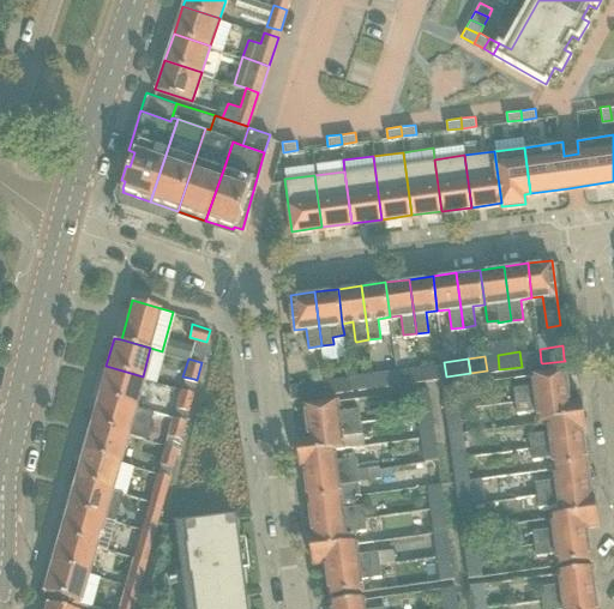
[(438,362),(420,365),(422,380),(440,378),(438,362)]
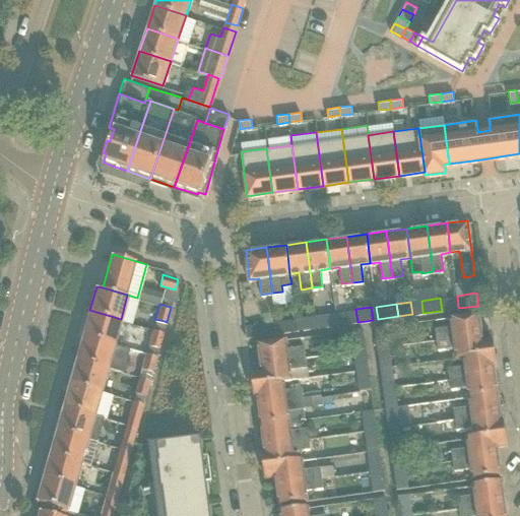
[(355,309),(345,311),(346,323),(358,322),(355,309)]
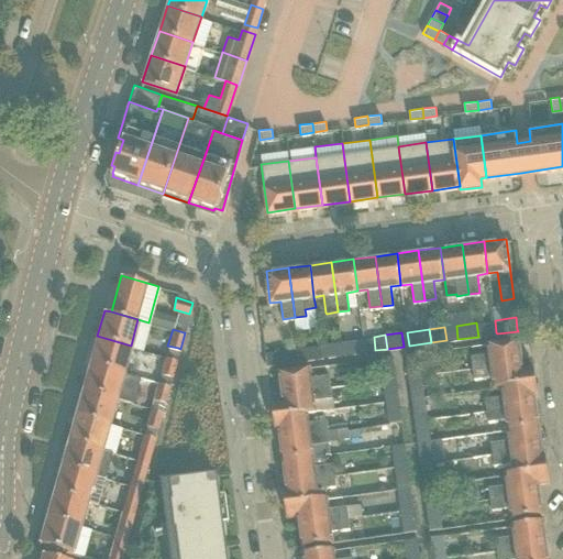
[(97,336),(90,361),(123,371),(131,346),(97,336)]
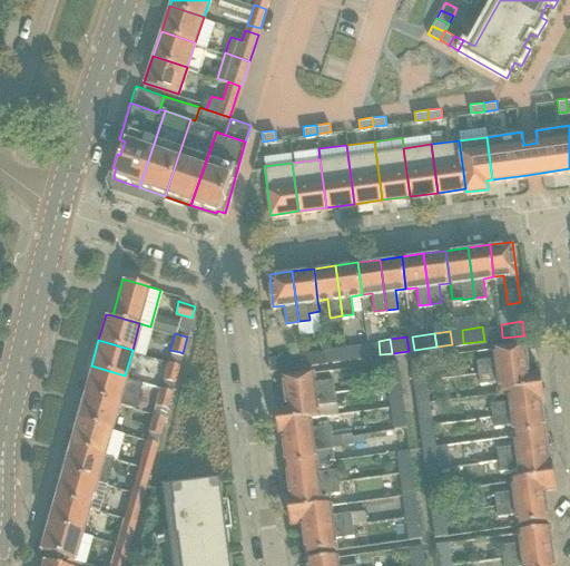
[(477,358),(478,371),(528,364),(524,340),(493,344),(494,355),(477,358)]
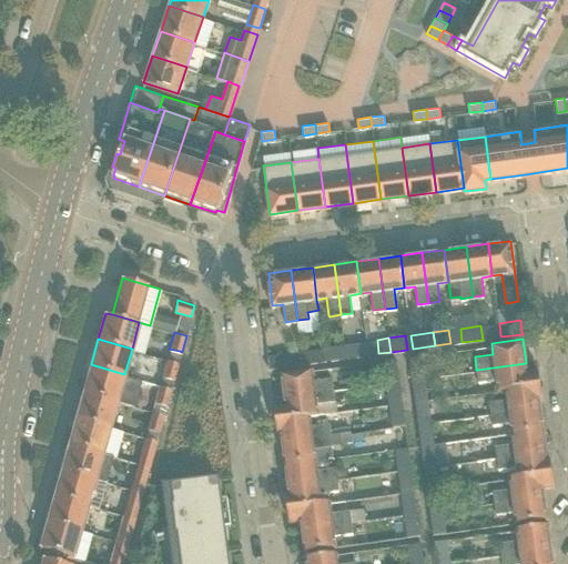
[(356,342),(345,344),(346,358),(357,356),(356,342)]
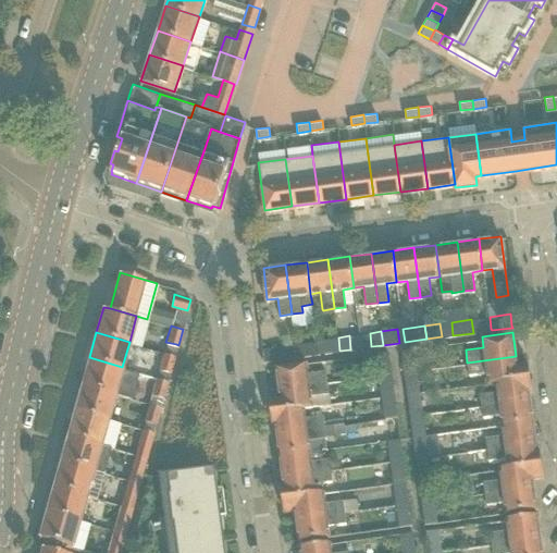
[(329,339),(326,339),(327,352),(331,352),(339,351),(338,338),(329,339)]
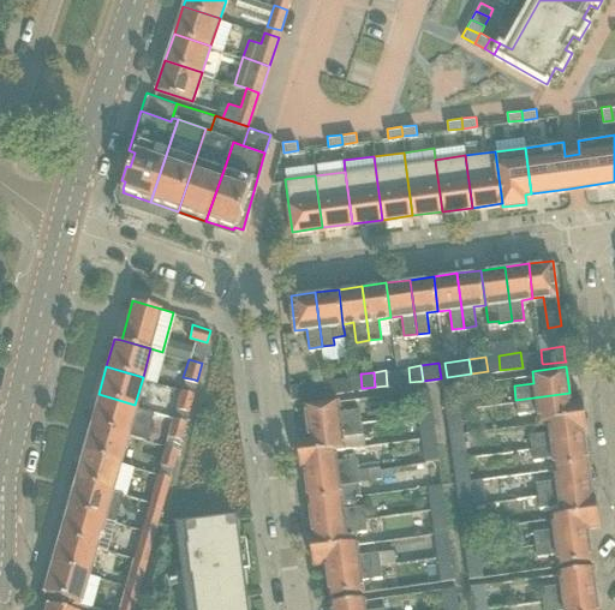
[(350,375),(326,378),(328,392),(328,393),(351,389),(350,375)]
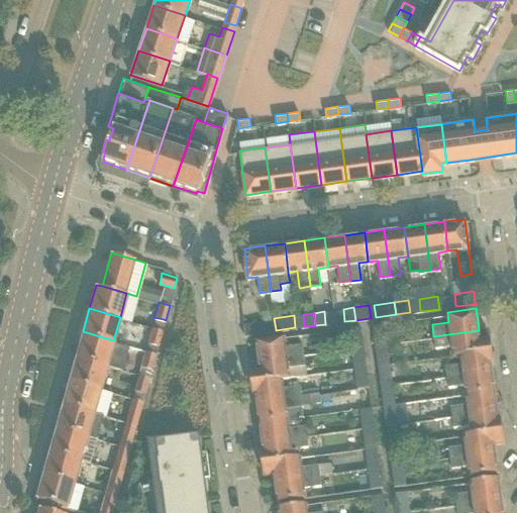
[(274,318),(260,320),(262,331),(262,332),(276,330),(276,329),(274,318)]
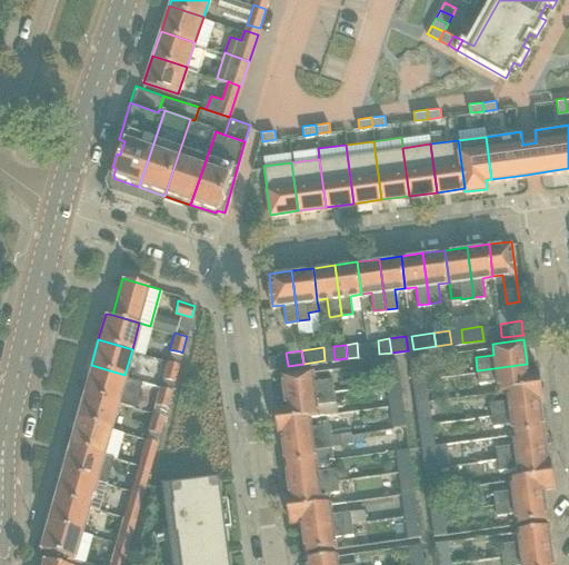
[(166,359),(161,376),(175,379),(179,364),(166,359)]
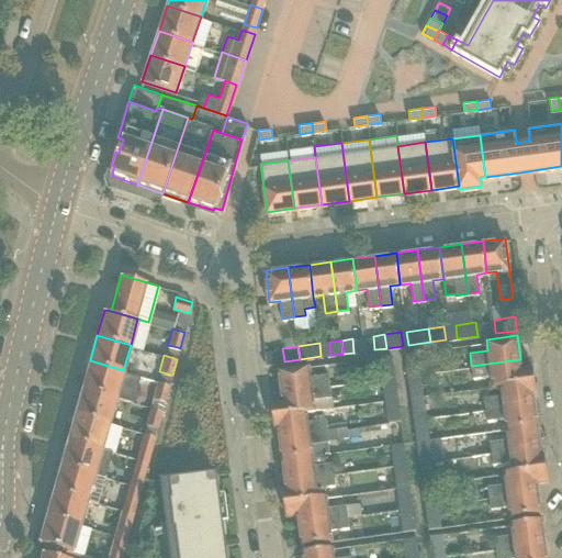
[(418,355),(406,356),(408,374),(422,372),(418,355)]
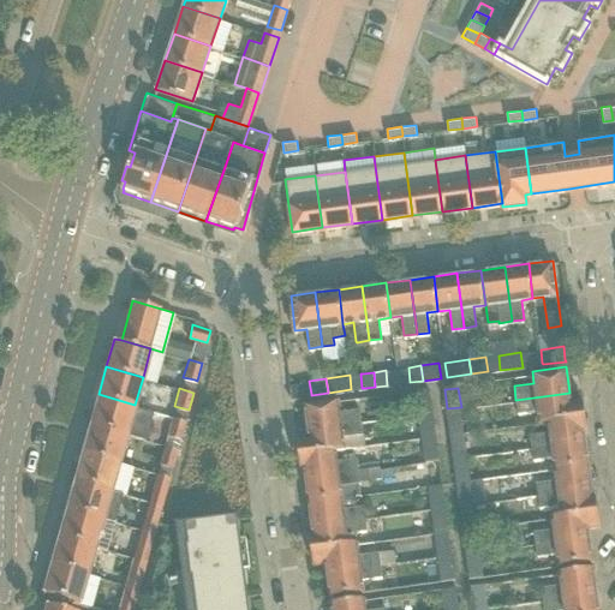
[(429,392),(416,393),(418,412),(431,410),(429,392)]
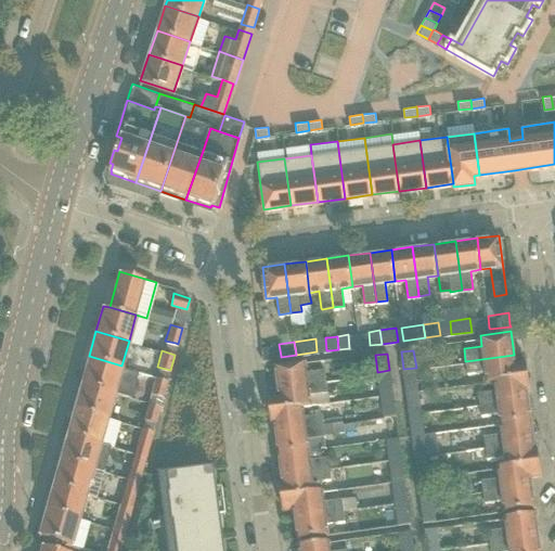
[(486,380),(494,379),(527,374),(526,361),(515,362),(514,355),(465,361),(467,372),(485,369),(486,380)]
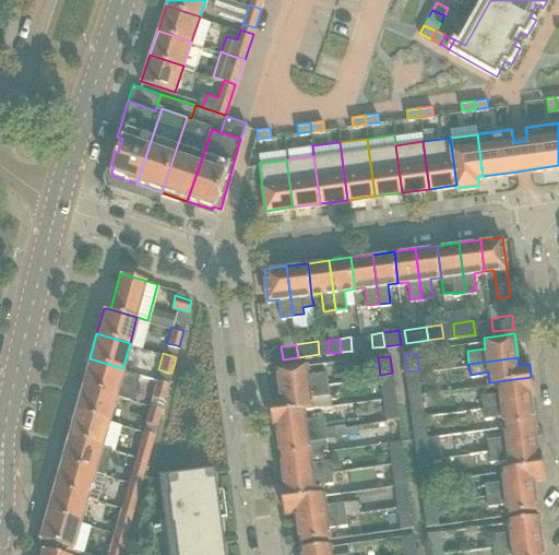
[(90,358),(82,384),(116,393),(131,398),(138,373),(122,368),(90,358)]
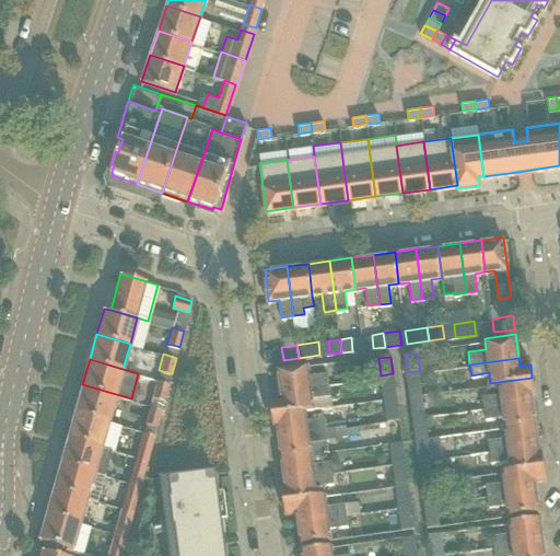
[(277,367),(280,390),(329,382),(327,371),(310,373),(307,362),(277,367)]
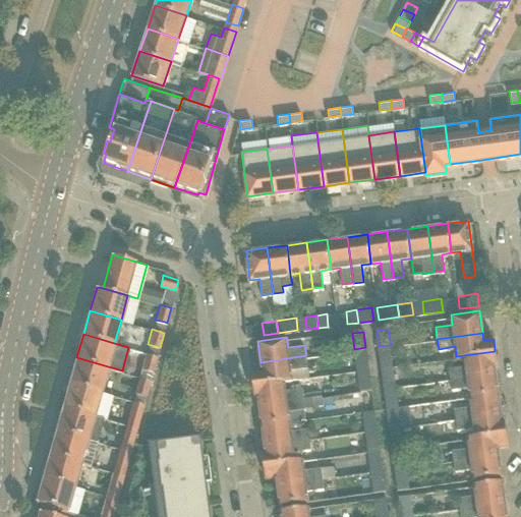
[(391,345),(379,346),(381,361),(393,359),(391,345)]
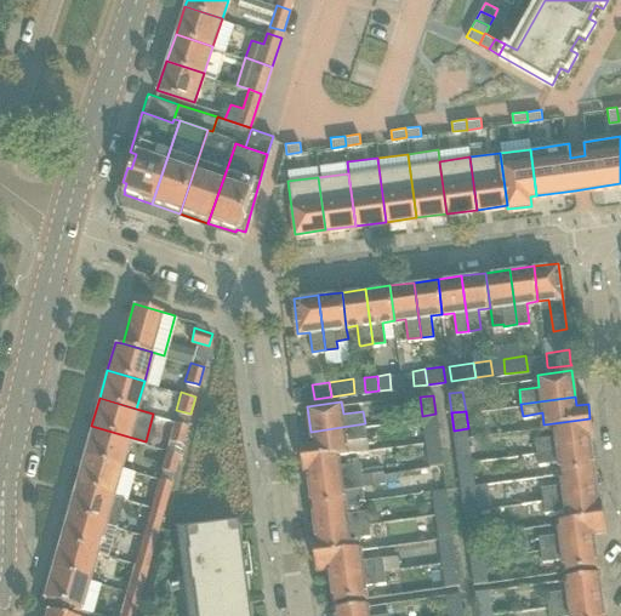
[(436,414),(422,416),(425,434),(438,433),(436,414)]
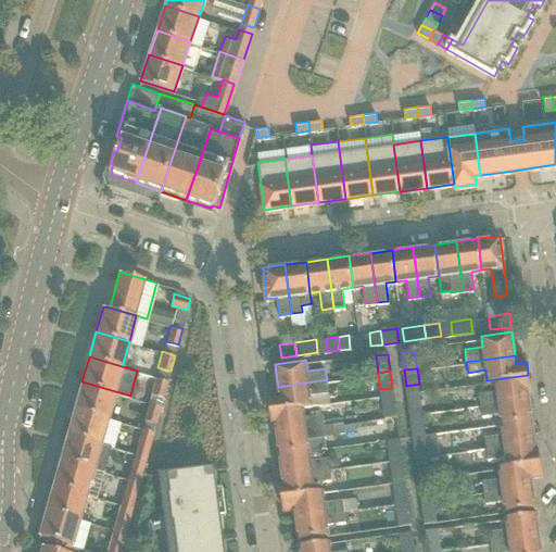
[(478,391),(480,403),(528,397),(527,389),(530,388),(528,375),(495,379),(496,389),(478,391)]
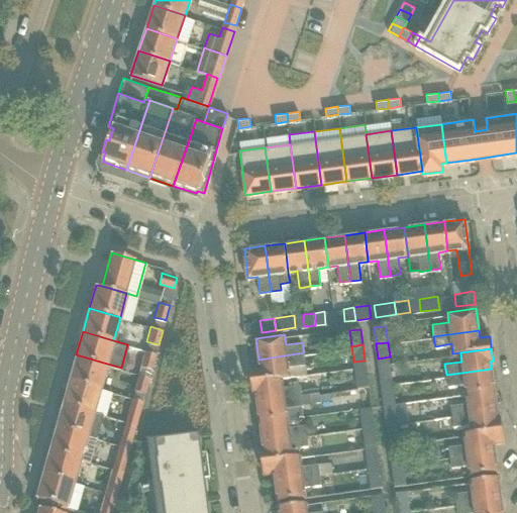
[(144,350),(140,365),(150,368),(151,368),(156,353),(154,352),(153,352),(144,350)]
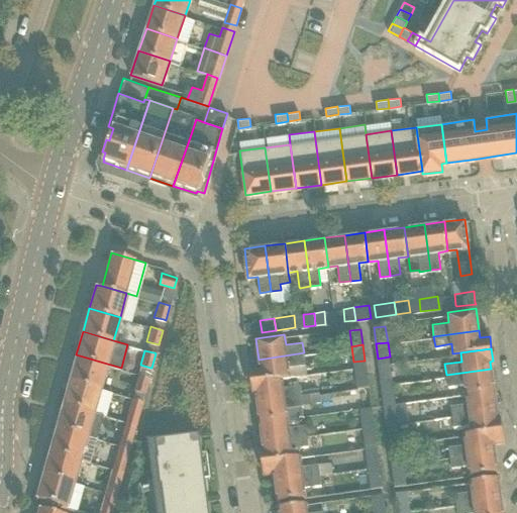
[(249,368),(251,381),(290,375),(289,366),(305,363),(304,352),(259,360),(260,367),(249,368)]
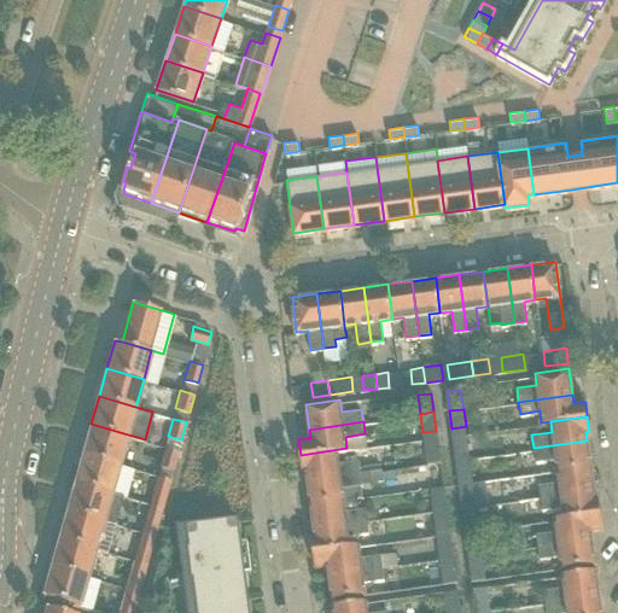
[(91,424),(83,453),(120,462),(128,435),(91,424)]
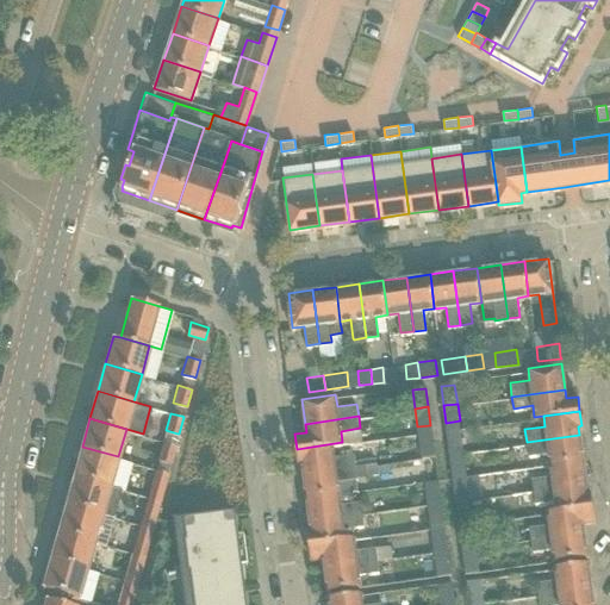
[(447,435),(449,453),(464,450),(461,432),(447,435)]
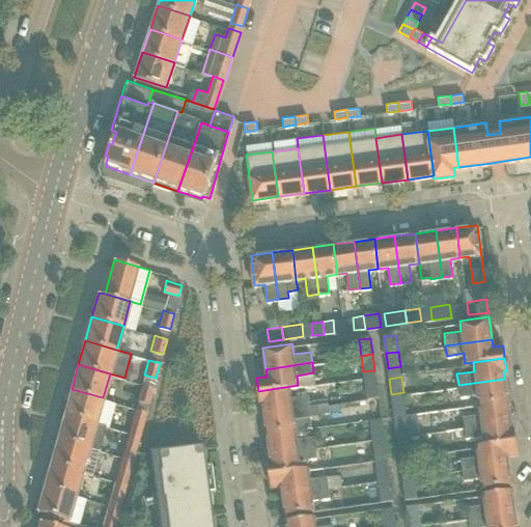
[(477,393),(478,404),(507,399),(504,379),(458,385),(459,395),(477,393)]
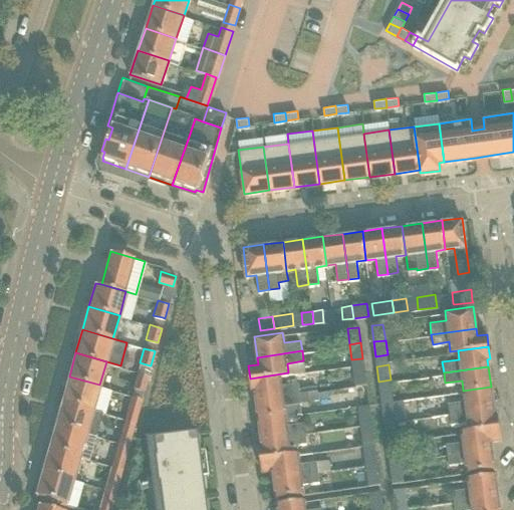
[(363,367),(352,369),(354,385),(365,383),(363,367)]
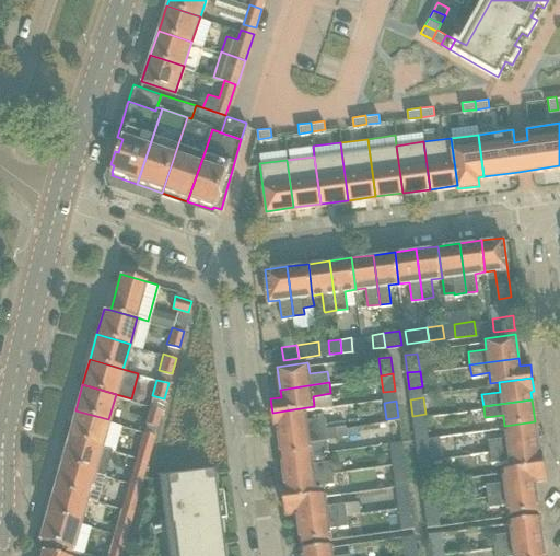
[(150,404),(146,420),(155,424),(156,424),(161,407),(150,404)]
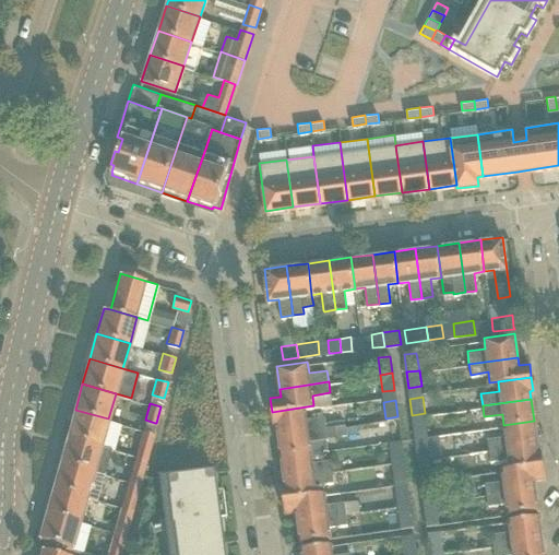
[(276,425),(277,433),(325,426),(324,414),(307,416),(306,408),(313,406),(313,405),(272,412),(274,425),(276,425)]
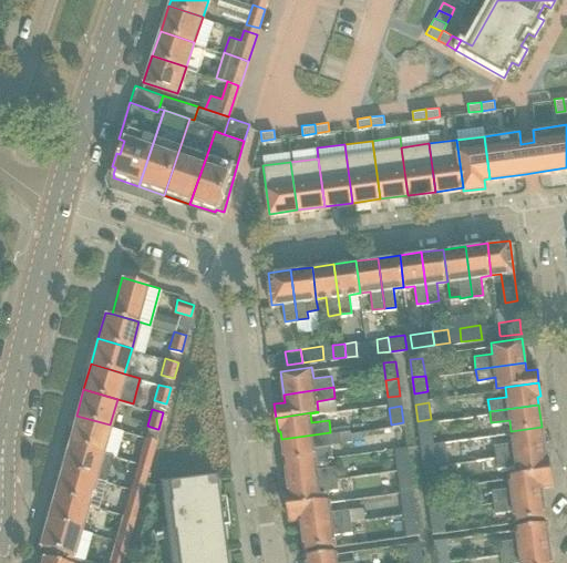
[(76,416),(69,441),(102,451),(110,425),(76,416)]
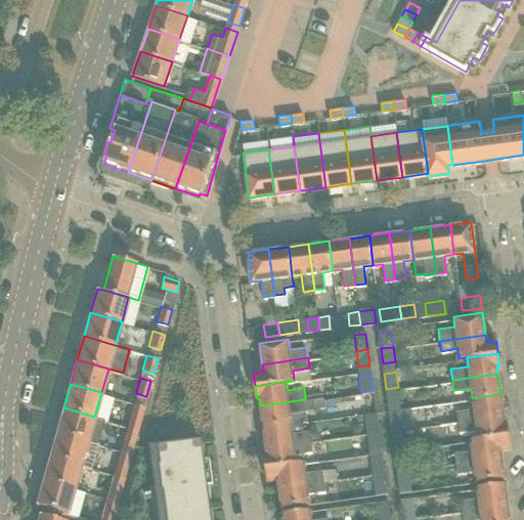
[(398,387),(386,389),(388,404),(400,402),(398,387)]
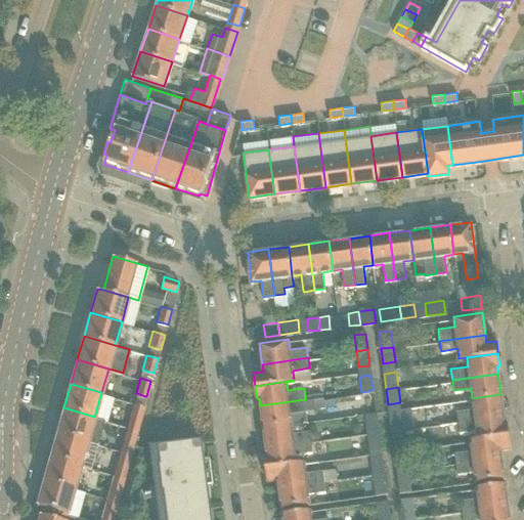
[(456,409),(457,421),(504,415),(500,394),(472,398),(474,406),(456,409)]
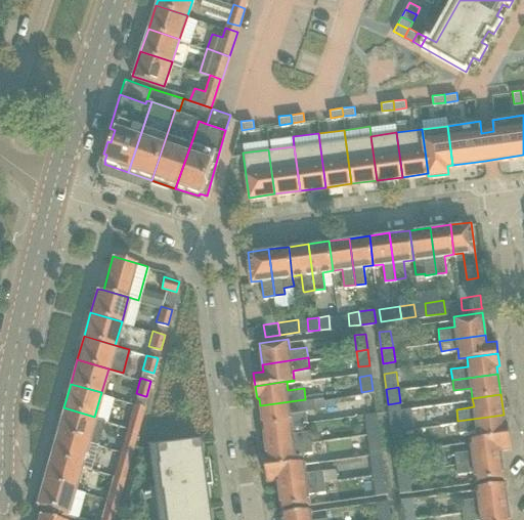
[(323,397),(313,399),(314,408),(325,406),(323,397)]
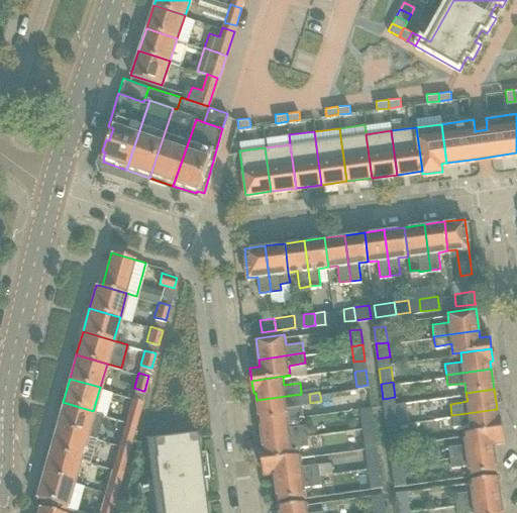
[(256,400),(259,420),(288,416),(287,406),(303,404),(301,394),(256,400)]
